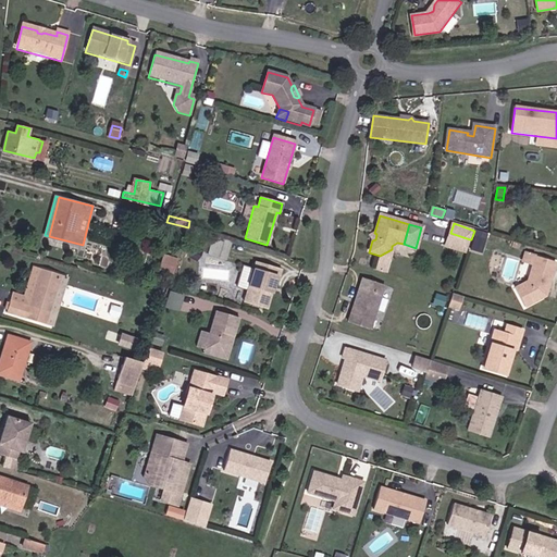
[(470,239),(450,233),(446,248),(465,254),(470,239)]
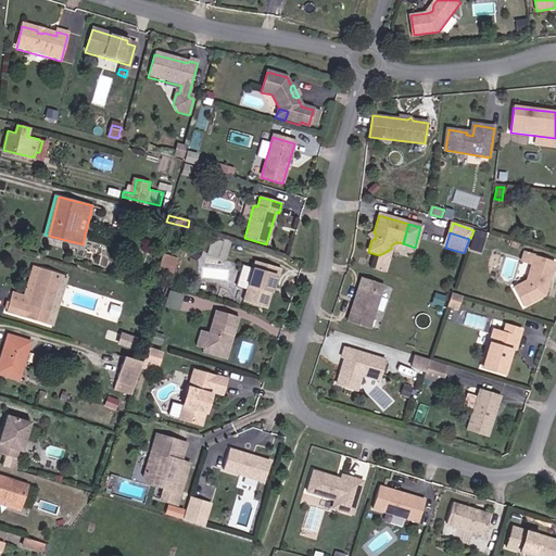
[(229,242),(212,237),(206,255),(225,261),(229,242)]
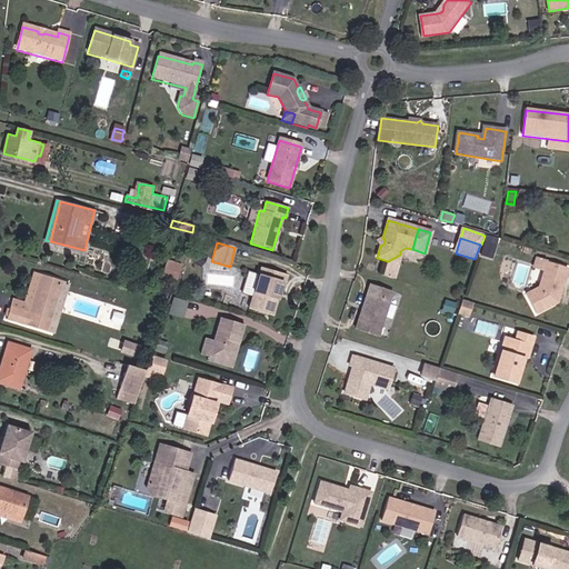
[(483,257),(493,260),(497,248),(488,245),(483,257)]
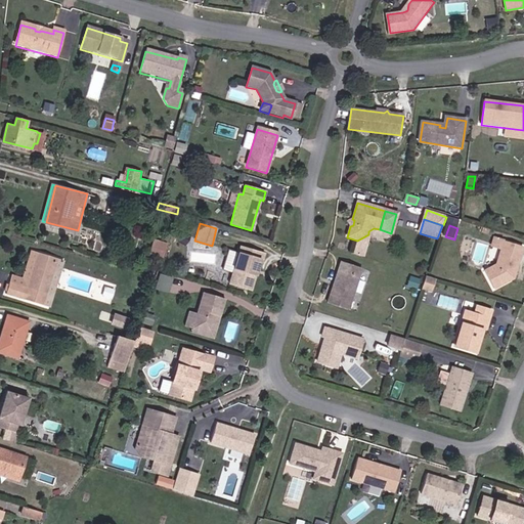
[(370,241),(374,228),(368,231),(368,234),(357,241),(365,243),(370,241)]
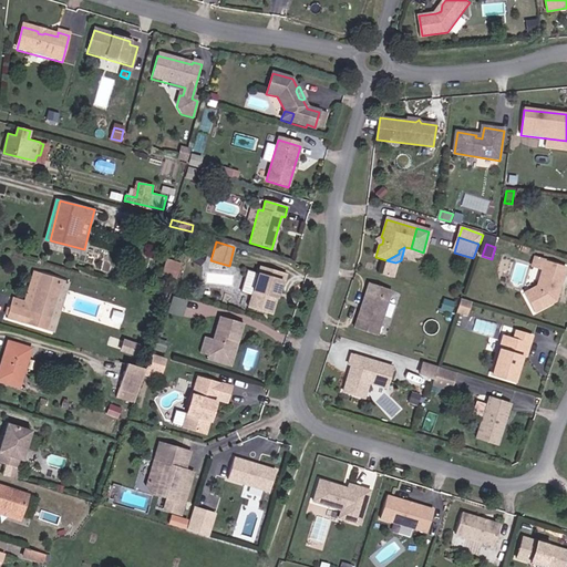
[(199,267),(205,258),(197,254),(192,263),(199,267)]
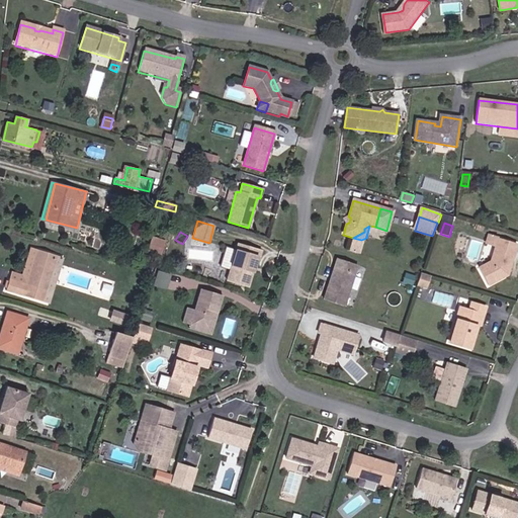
[(149,251),(153,252),(157,237),(154,236),(149,251)]
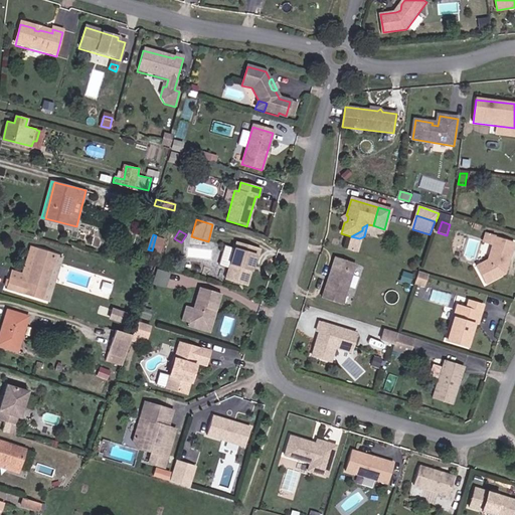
[(152,250),(159,252),(164,238),(156,235),(152,250)]
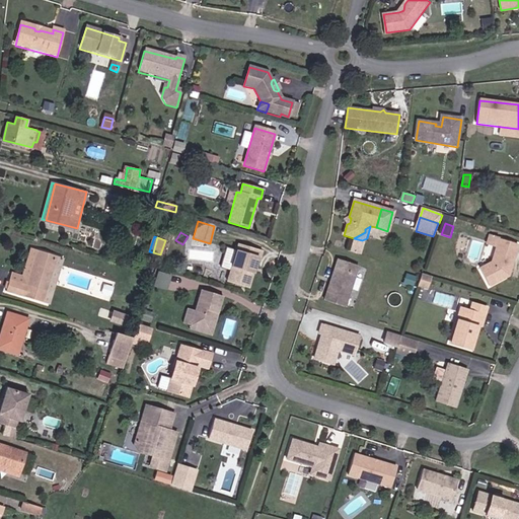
[(362,240),(354,238),(349,251),(358,254),(362,240)]
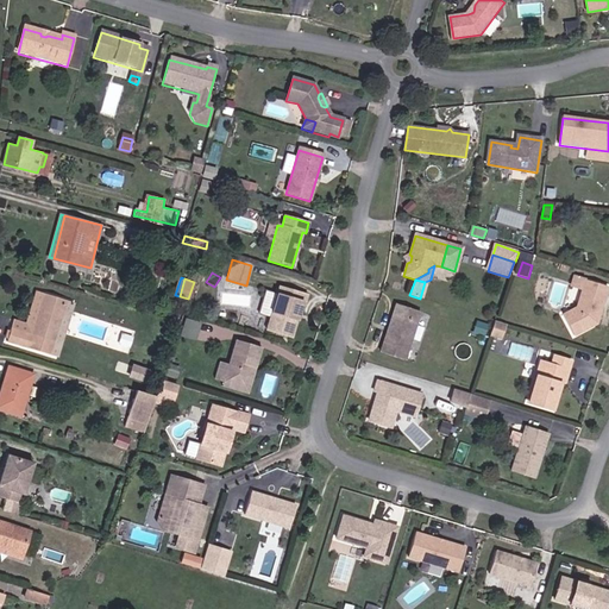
[(596,326),(608,289),(585,282),(577,309),(563,316),(573,338),(596,326)]
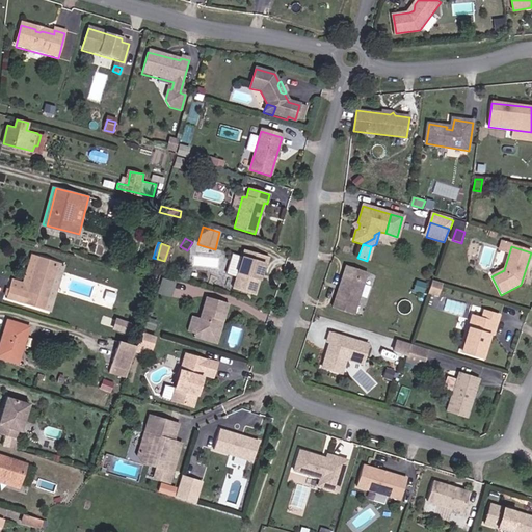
[(265,267),(267,258),(244,249),(241,258),(236,277),(232,289),(254,295),(262,266),(265,267)]
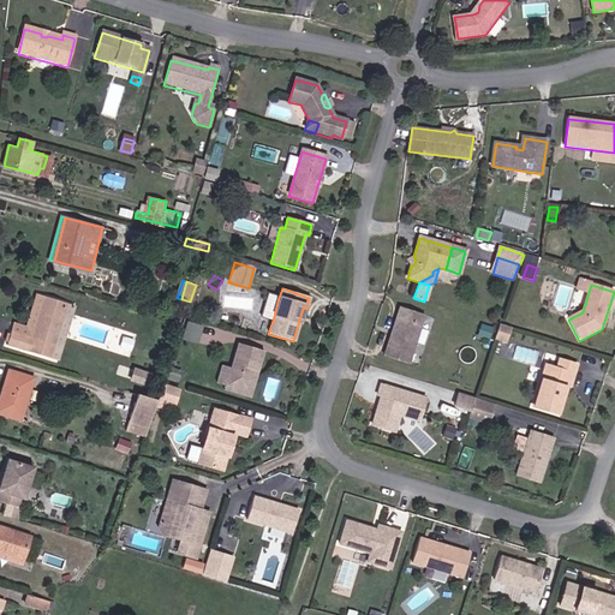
[(33,338),(45,296),(37,293),(27,327),(3,320),(1,328),(33,338)]
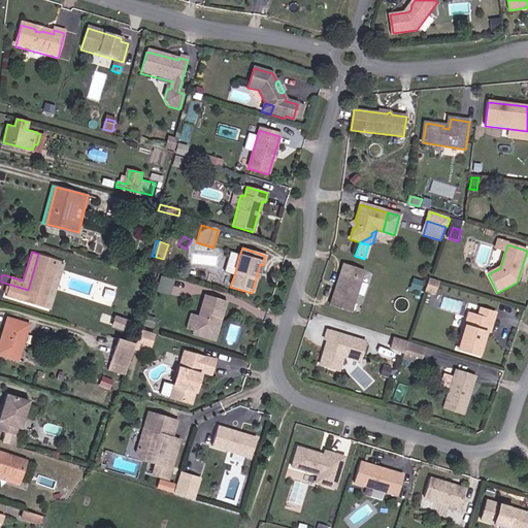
[(224,272),(234,275),(239,256),(230,253),(224,272)]
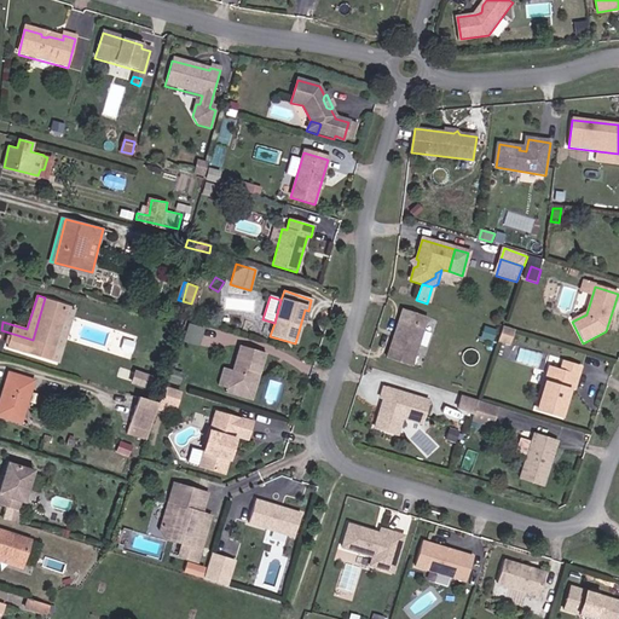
[(68,304),(45,298),(33,340),(1,330),(0,333),(0,343),(51,359),(68,304)]
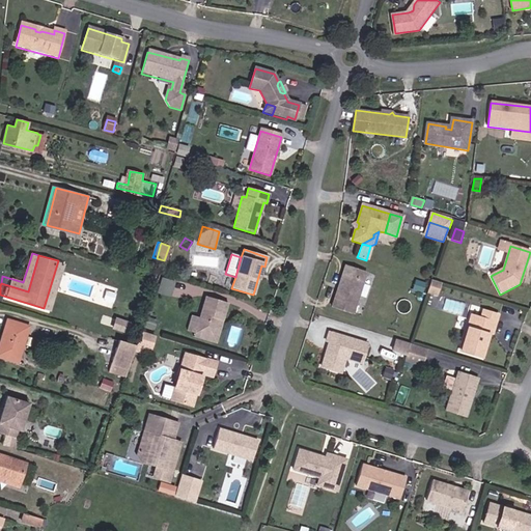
[(334,302),(354,308),(367,272),(346,264),(334,302)]
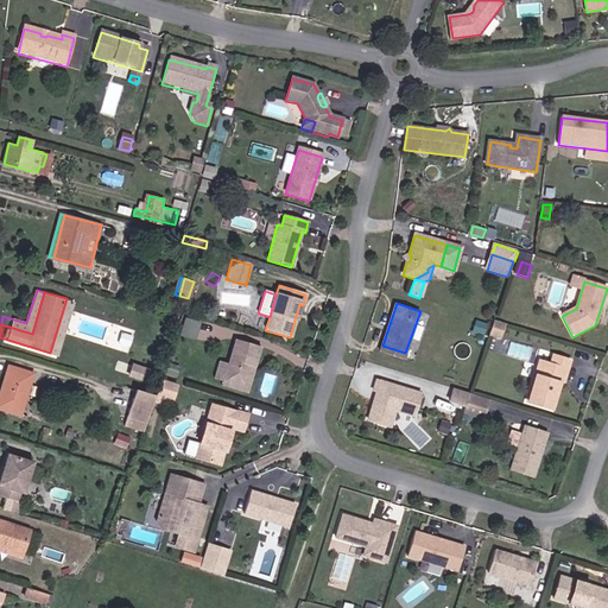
[(201,324),(185,320),(179,339),(195,343),(201,324)]
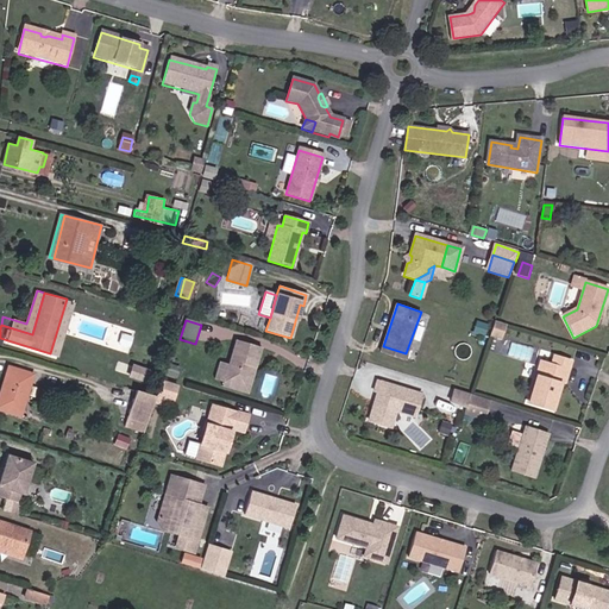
[(488,326),(477,322),(473,334),(484,338),(488,326)]
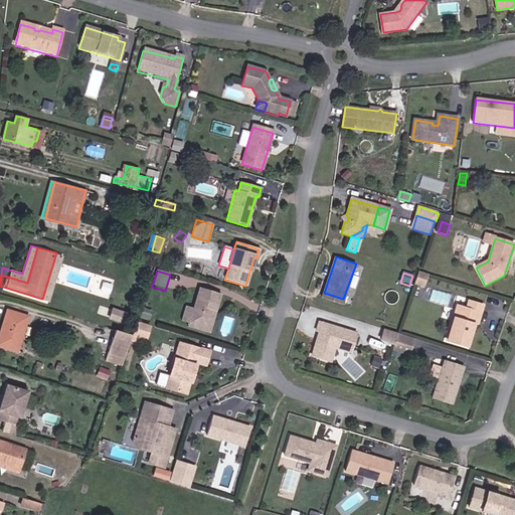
[(427,275),(418,273),(414,285),(423,287),(427,275)]
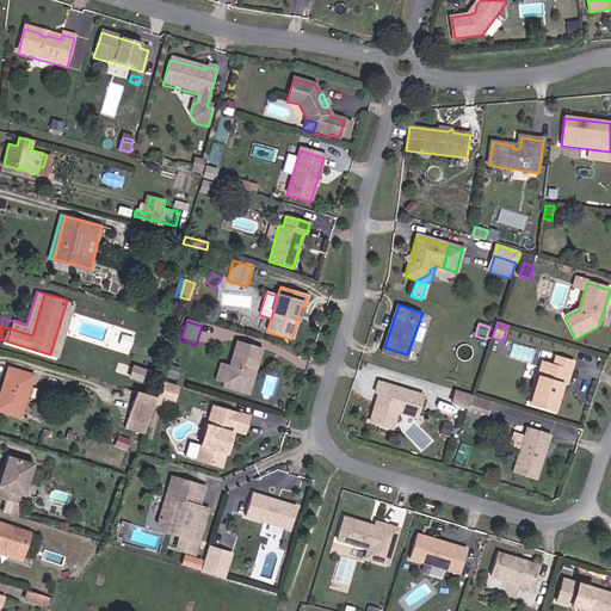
[(134,335),(123,333),(121,343),(130,345),(134,335)]
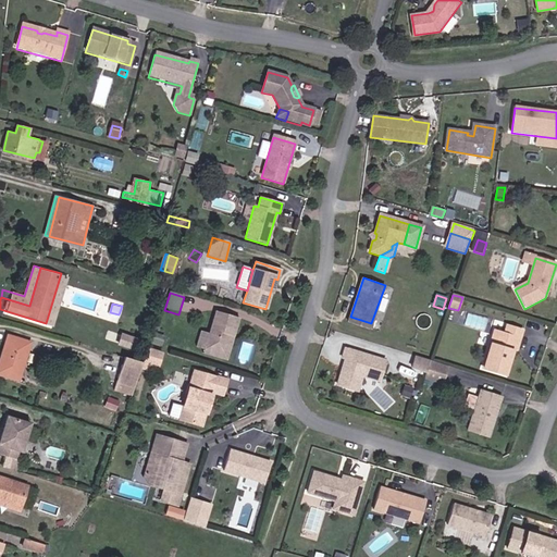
[(195,348),(202,349),(217,354),(226,344),(229,335),(233,336),(238,319),(213,311),(208,333),(200,332),(195,348)]
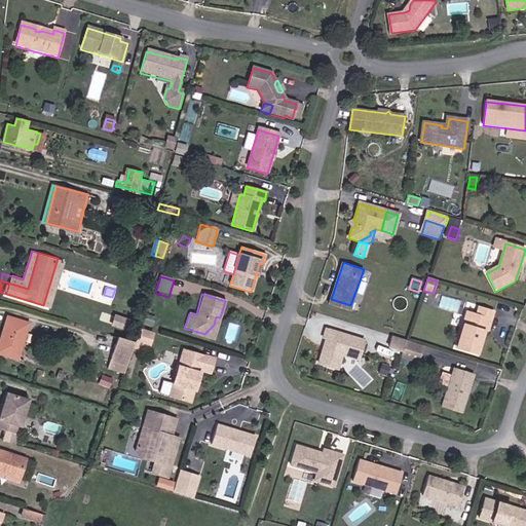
[(349,310),(350,305),(331,299),(329,304),(349,310)]
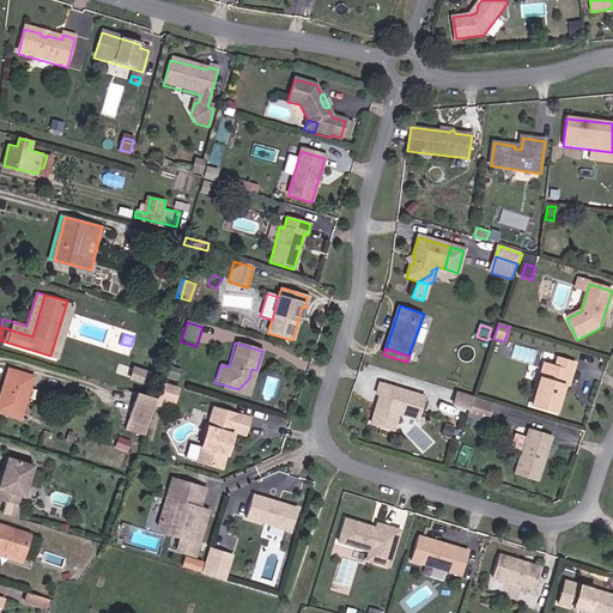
[(532,405),(556,413),(564,383),(569,384),(575,365),(558,360),(556,369),(544,365),(532,405)]
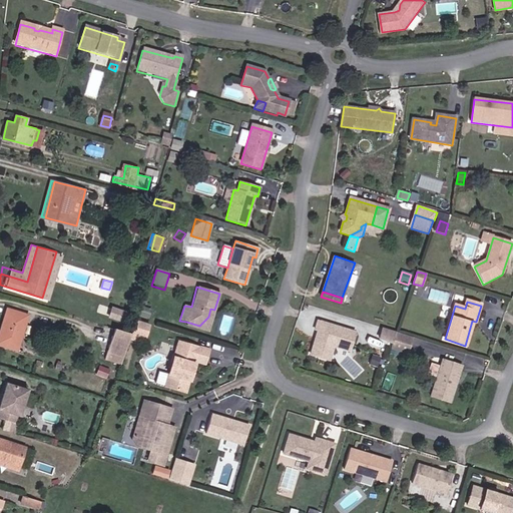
[(140,307),(137,314),(145,317),(147,310),(140,307)]
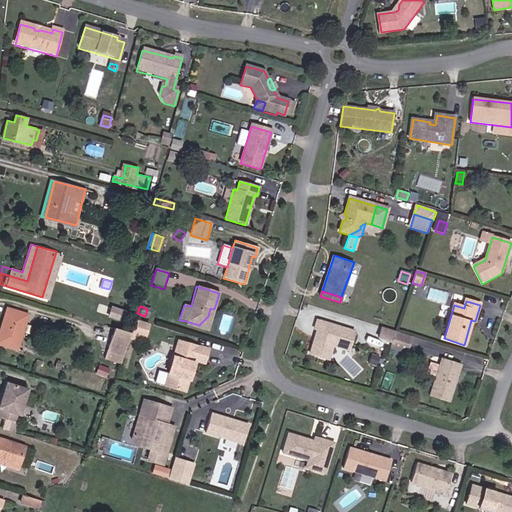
[(0,343),(17,349),(28,314),(8,307),(0,331),(0,343)]
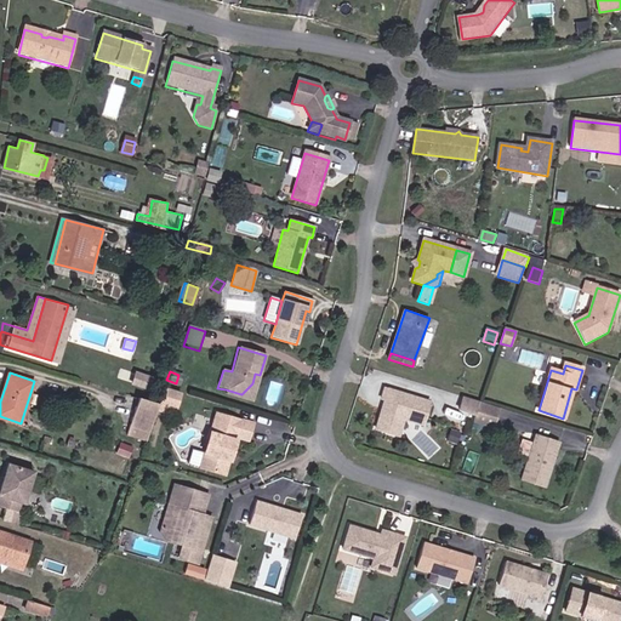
[(241,394),(226,389),(224,394),(251,403),(260,375),(255,374),(252,383),(241,394)]
